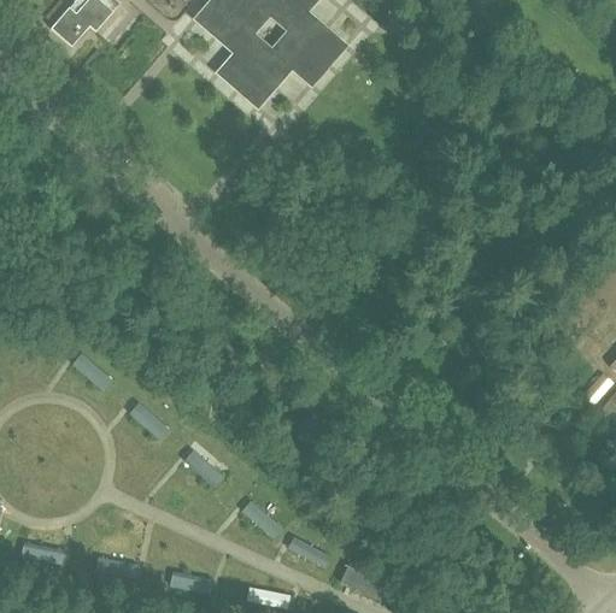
[(74,0),(53,24),(72,41),(91,21),(97,25),(118,0),(74,0)]
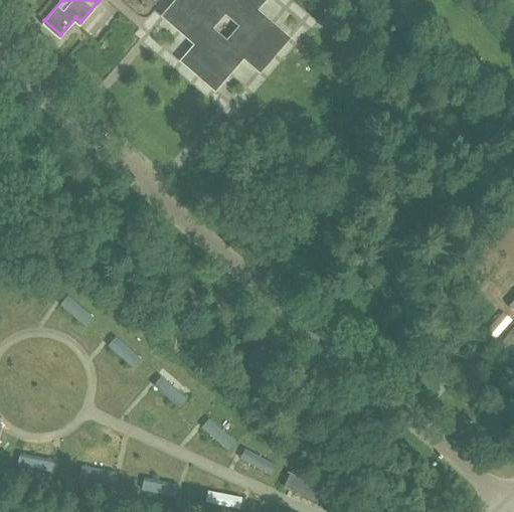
[(172,0),(160,14),(194,42),(179,59),(215,91),(244,58),(261,71),(292,35),(260,7),(266,0),(172,0)]
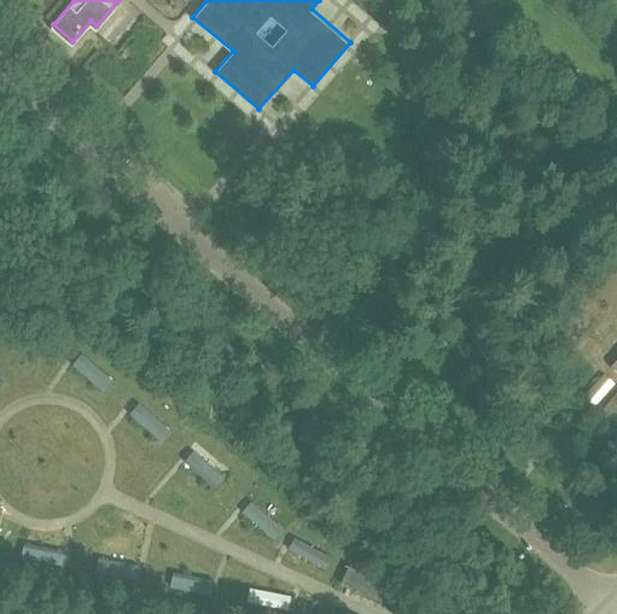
[(116,382),(81,354),(70,367),(105,396),(116,382)]
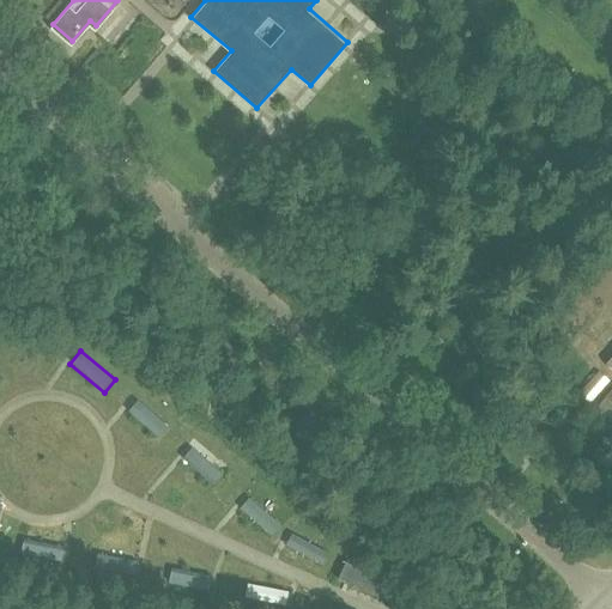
[(582,391),(592,401),(609,382),(598,373),(582,391)]
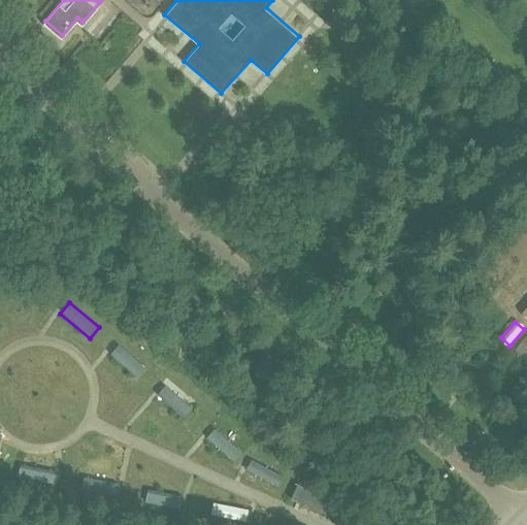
[(152,367),(121,343),(111,355),(143,379),(152,367)]
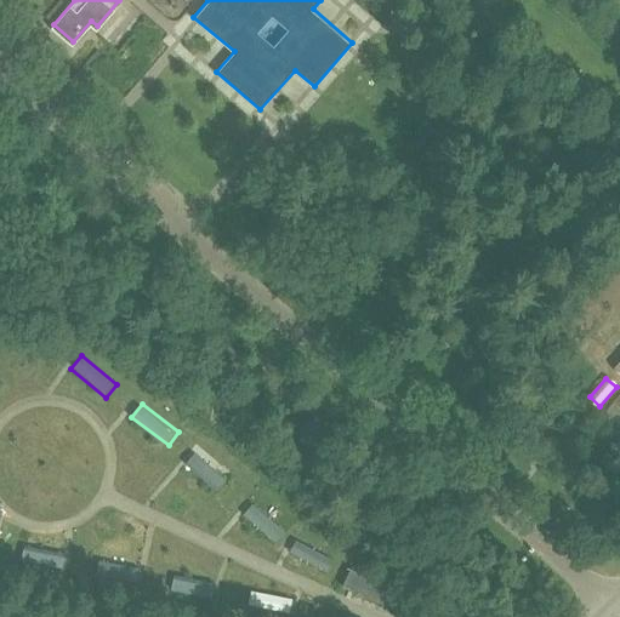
[(231,476),(200,452),(187,467),(219,492),(231,476)]
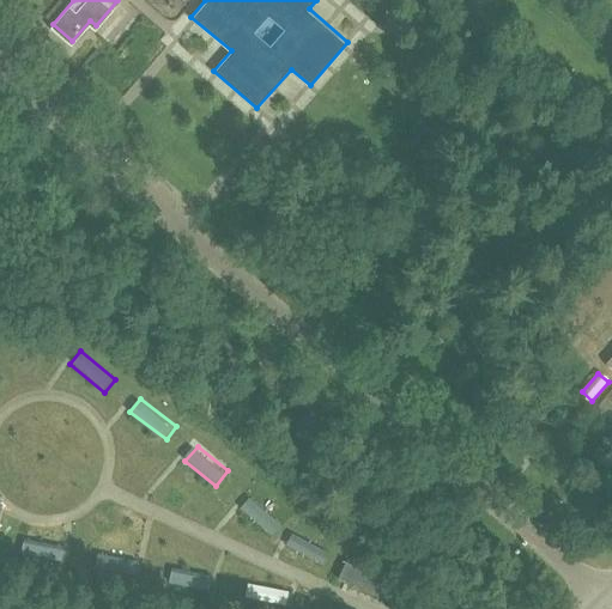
[(290,521),(256,493),(243,510),(276,539),(290,521)]
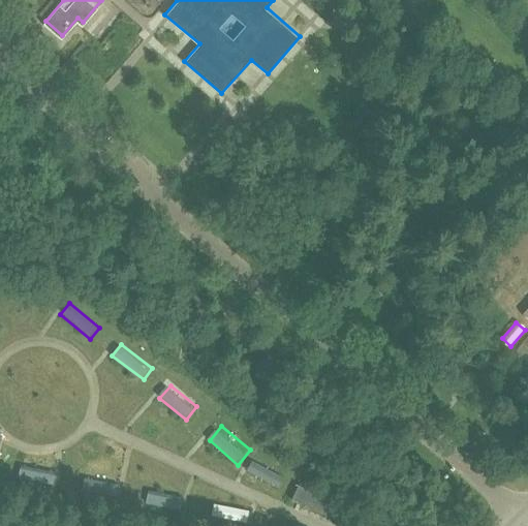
[(67,474),(16,465),(12,478),(64,488),(67,474)]
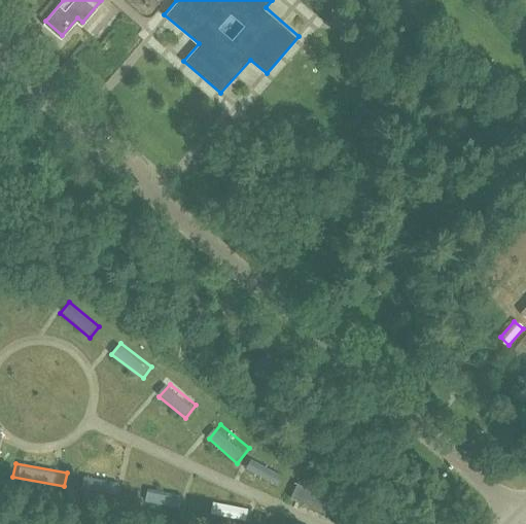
[(129,484),(81,475),(78,490),(127,498),(129,484)]
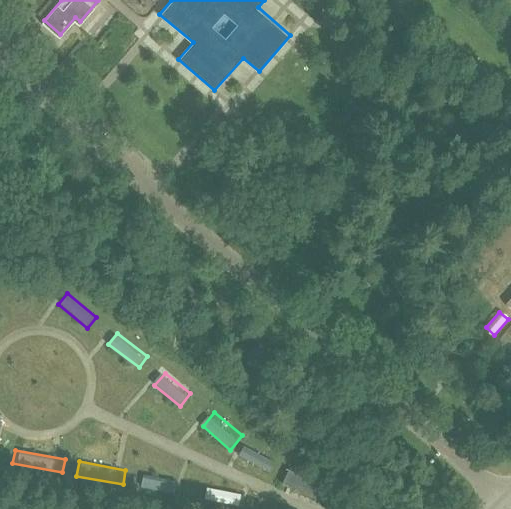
[(185,483),(138,474),(135,487),(183,497),(185,483)]
